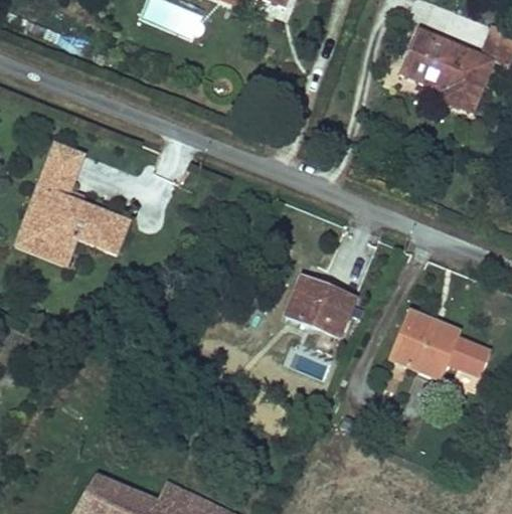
[(511,29),(481,15),(467,47),(406,19),(385,64),(428,83),(424,91),(460,107),(483,54),(501,62),(511,36),(511,29)]
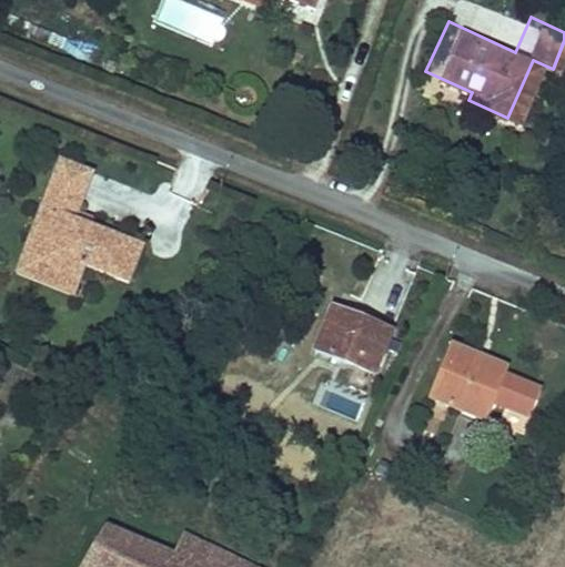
[(147,241),(77,216),(96,169),(56,154),(37,208),(52,213),(44,236),(26,241),(33,261),(59,255),(69,274),(83,280),(88,262),(133,277),(147,241)]
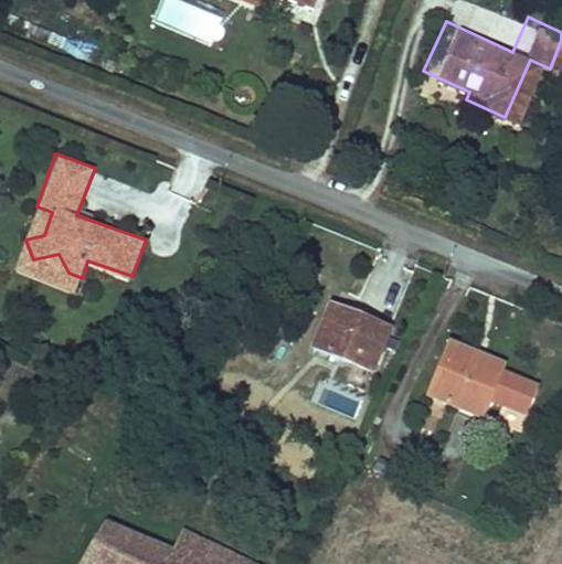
[(52,212),(36,206),(25,240),(44,235),(52,212)]
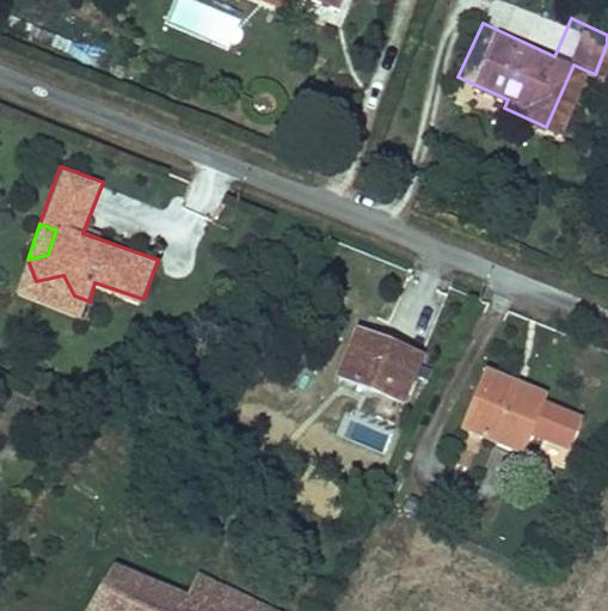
[(74,295),(63,275),(36,281),(28,260),(16,292),(84,318),(90,301),(74,295)]
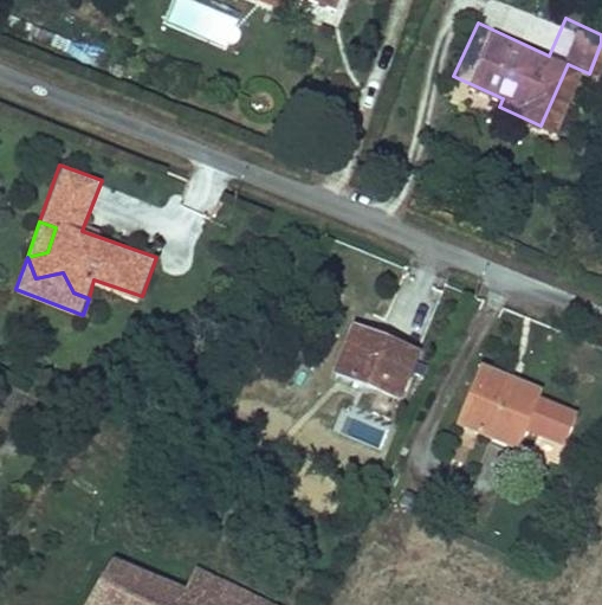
[(421,355),(358,328),(337,369),(400,398),(421,355)]
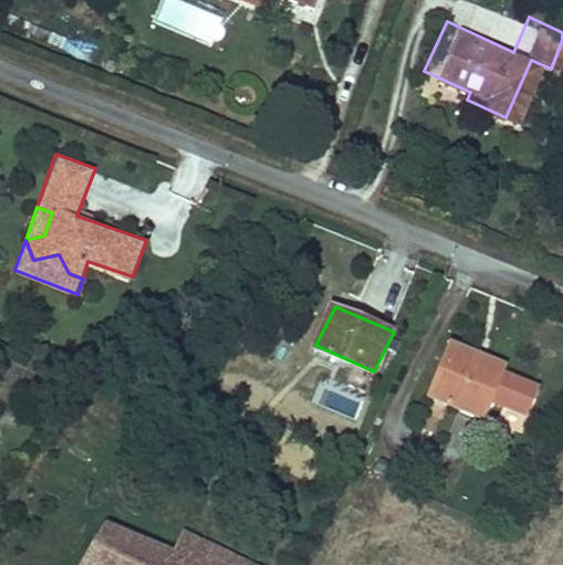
[(512,365),(451,342),(433,393),(492,416),(500,398),(535,412),(545,387),(510,373),(512,365)]
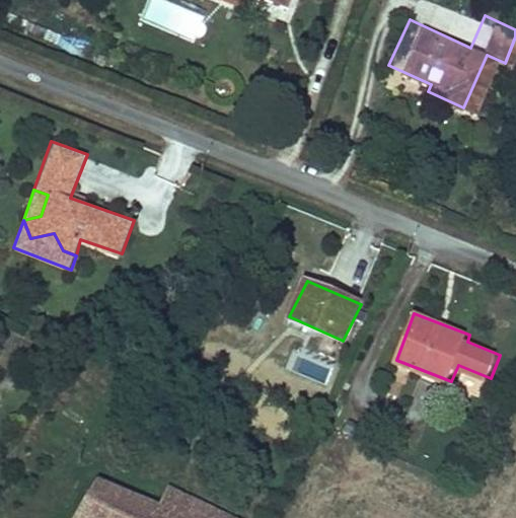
[(236,517),(163,482),(152,502),(95,473),(73,517),(236,517)]
